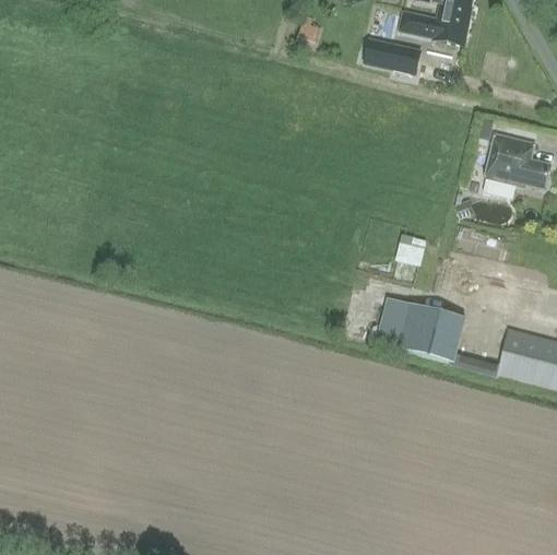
[(402,12),(399,31),(460,44),(467,9),(466,9),(467,0),(421,0),(437,3),(434,19),(402,12)]
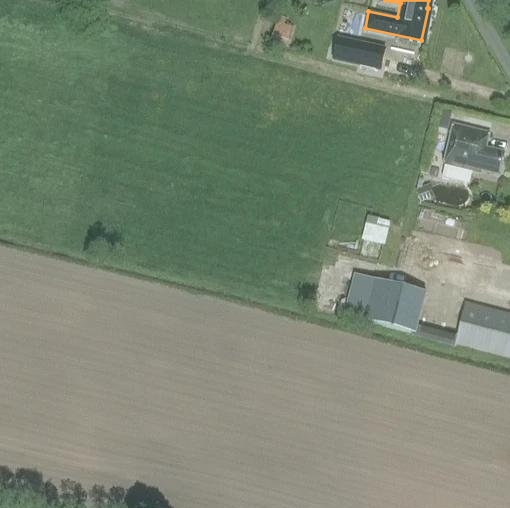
[(363,31),(368,8),(344,2),(339,26),(363,31)]
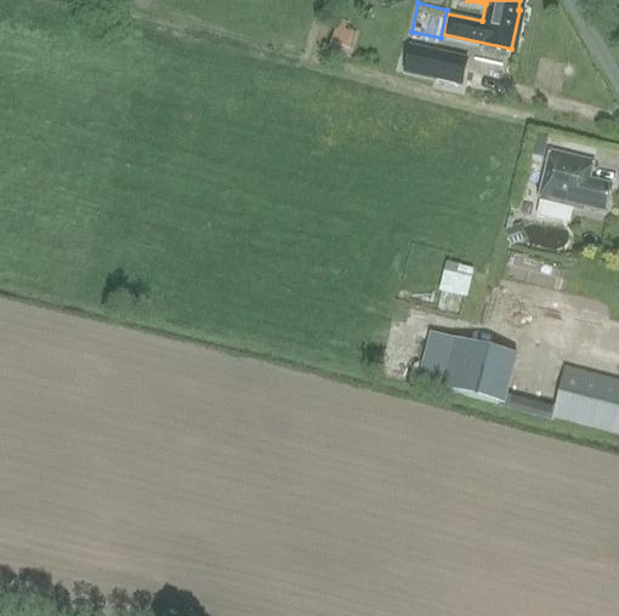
[(330,34),(328,47),(347,52),(351,40),(330,34)]
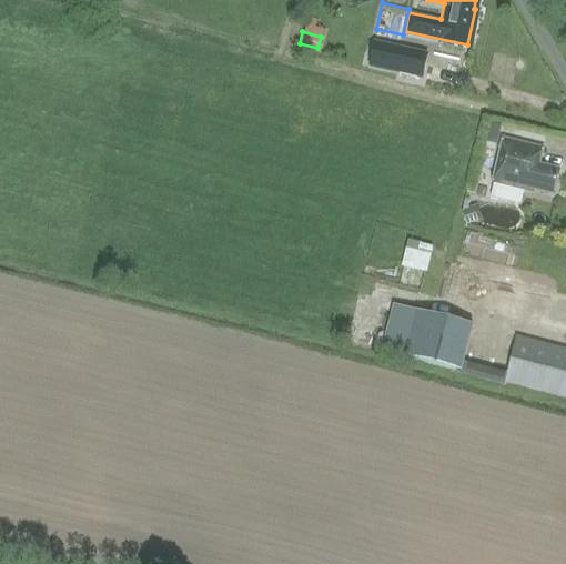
[(372,40),(367,64),(420,76),(425,51),(400,46),(398,52),(381,49),(383,42),(372,40)]
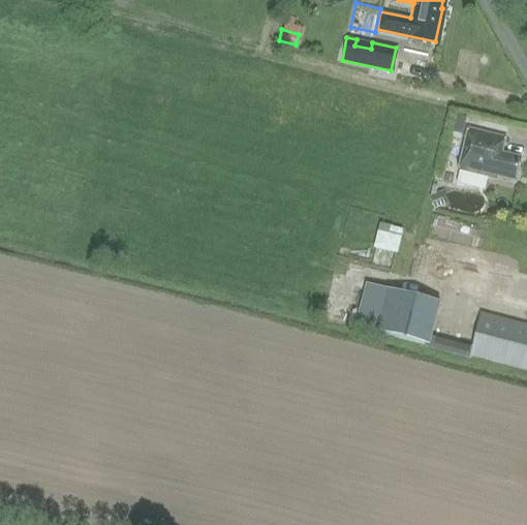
[(452,129),(461,131),(465,115),(456,113),(452,129)]
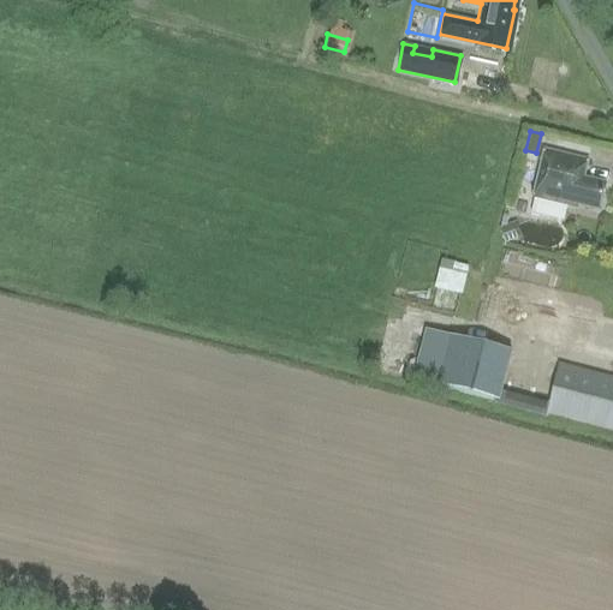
[(597,208),(603,181),(581,177),(585,159),(542,148),(531,195),(573,204),(575,202),(597,208)]
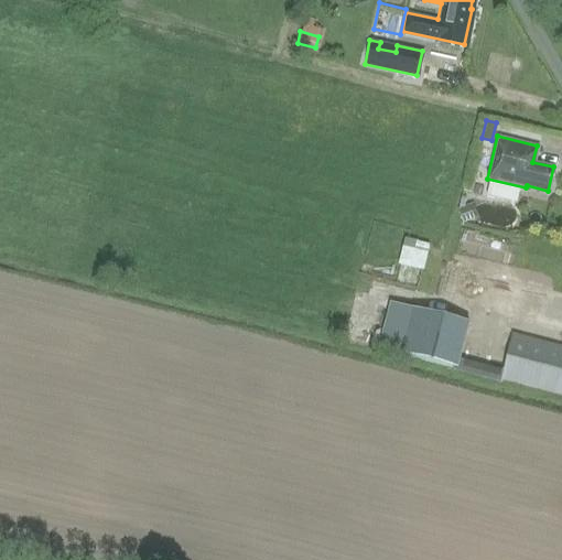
[(519,236),(465,222),(458,246),(512,260),(519,236)]
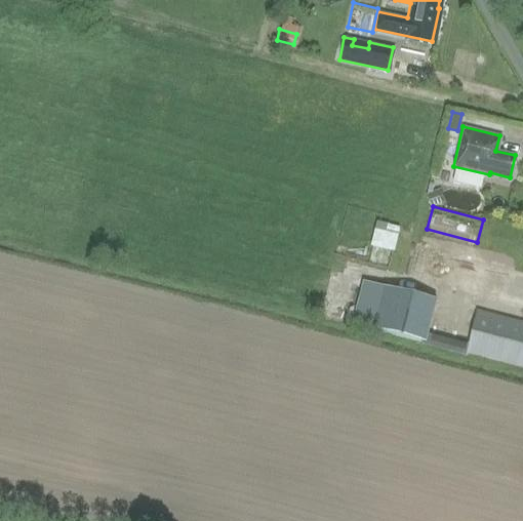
[(371,241),(395,248),(403,224),(378,216),(371,241)]
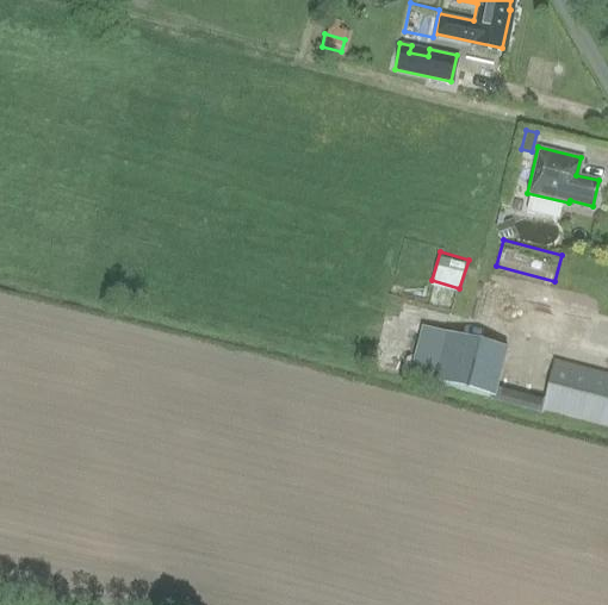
[(491,394),(494,384),(496,385),(506,345),(420,324),(408,374),(491,394)]
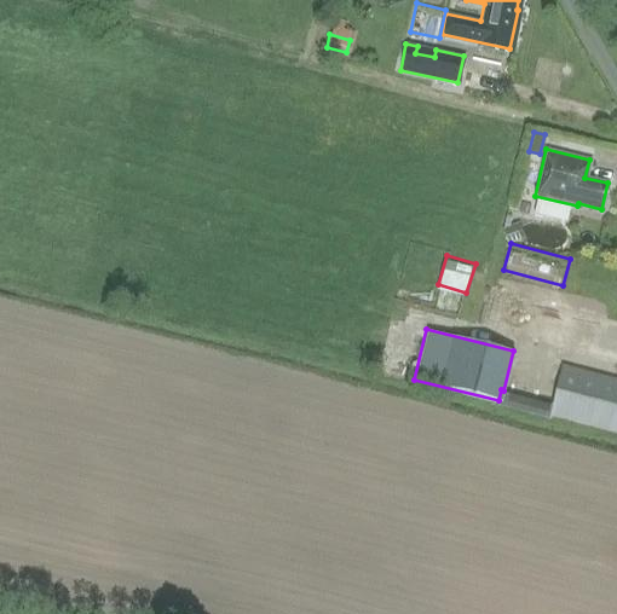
[(616,430),(616,378),(561,365),(548,413),(616,430)]
